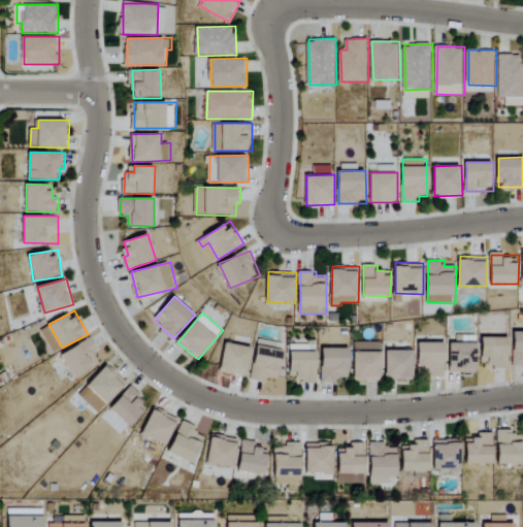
[(522,330),(514,331),(515,365),(522,365),(522,330)]
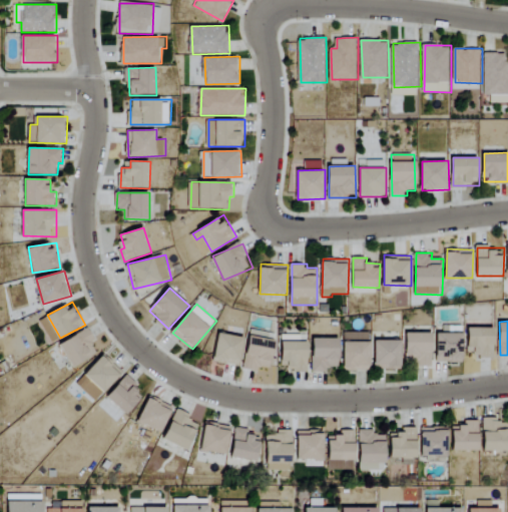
[(465,362),(464,326),(445,326),(445,333),(437,333),(438,362),(465,362)]
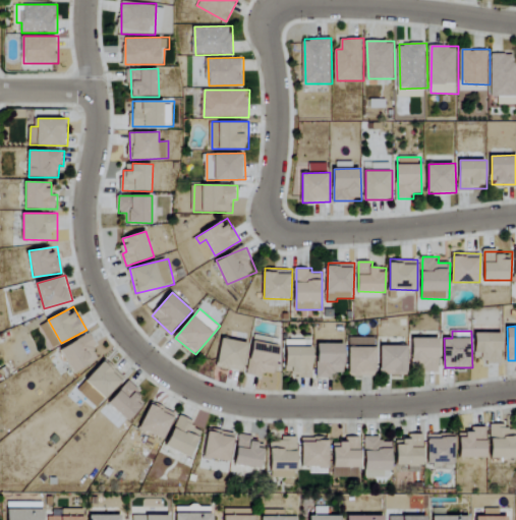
[(476,362),(504,361),(503,332),(475,333),(476,362)]
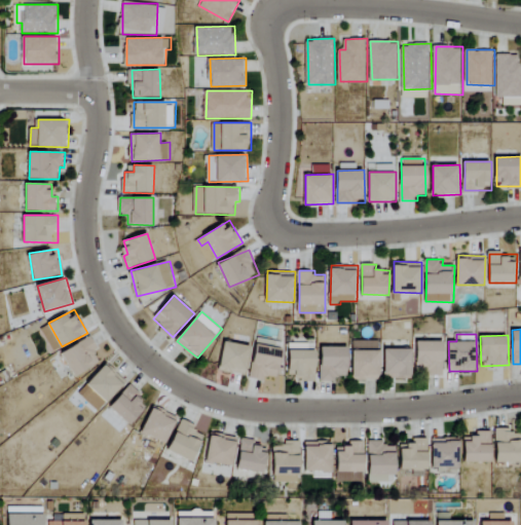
[(63,350),(73,376),(103,363),(92,338),(63,350)]
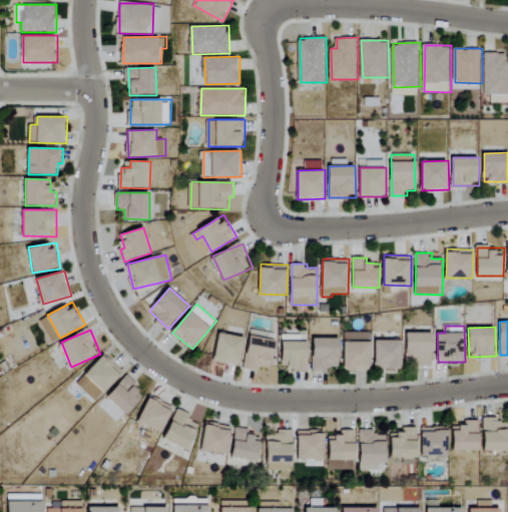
[(246,338),(220,332),(214,360),(239,366),(246,338)]
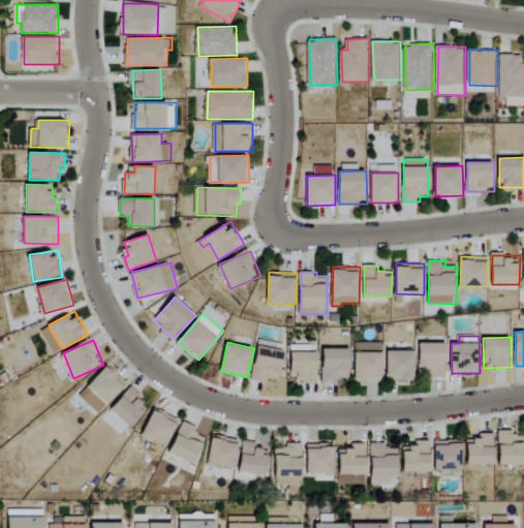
[(382,342),(356,342),(356,381),(382,382),(382,342)]
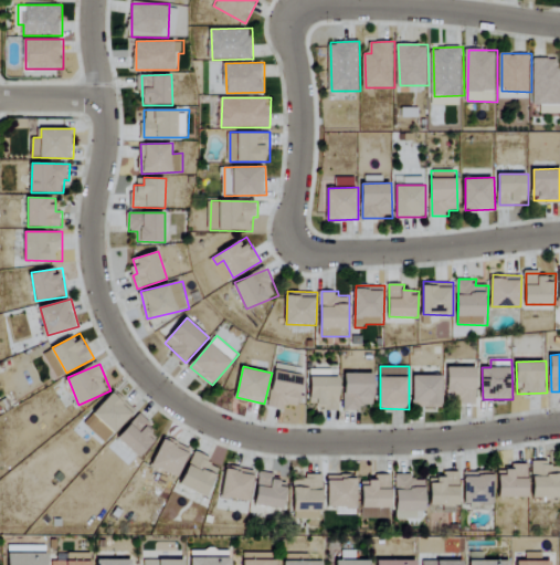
[(447,367),(448,394),(460,393),(460,405),(478,404),(477,367),(447,367)]
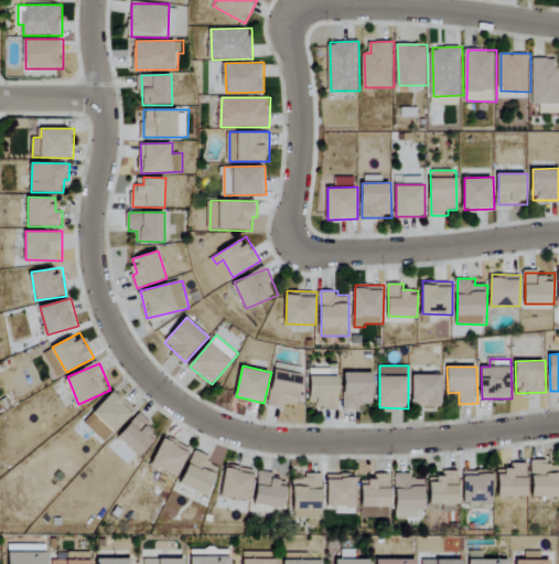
[(340,370),(312,369),(311,406),(339,407),(340,370)]
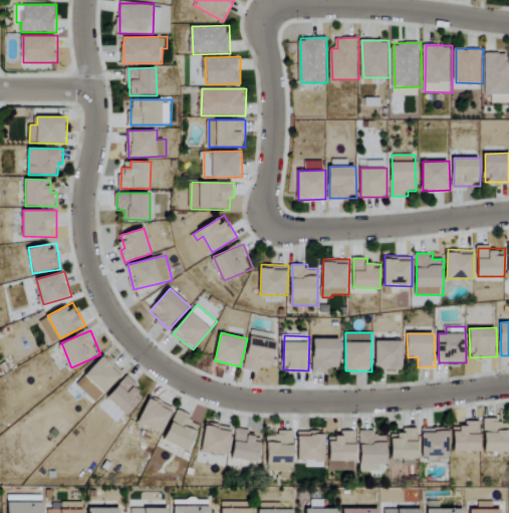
[(340,338),(313,338),(314,372),(331,371),(331,366),(341,366),(340,338)]
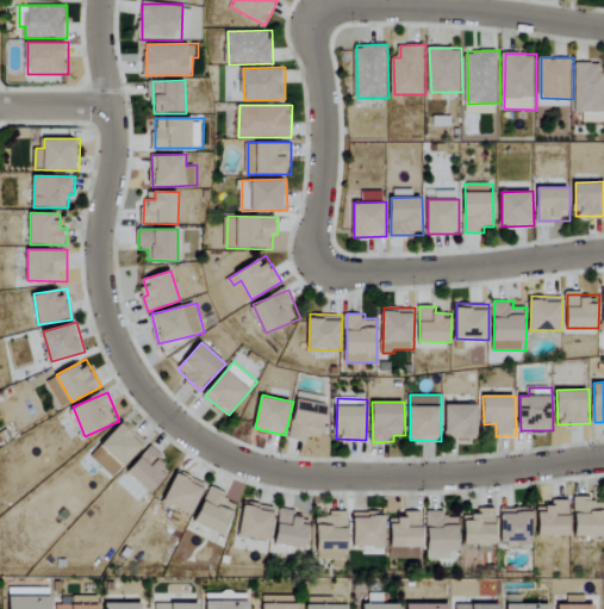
[(447,404),(446,437),(478,439),(479,405),(447,404)]
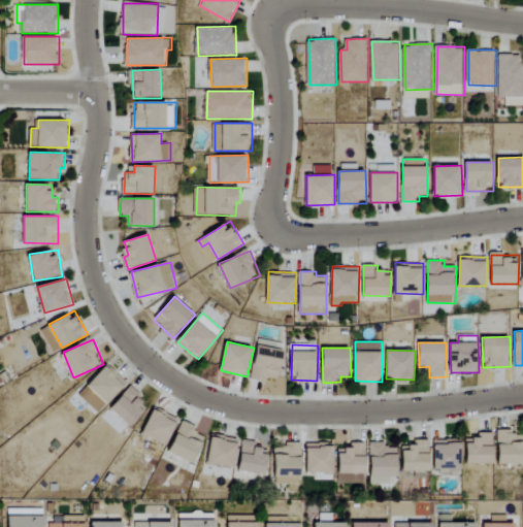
[(107,404),(128,383),(108,364),(88,386),(107,404)]
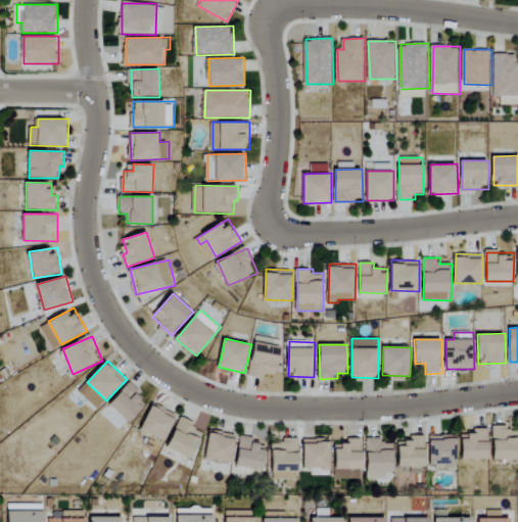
[(110,405),(130,422),(149,401),(130,383),(110,405)]
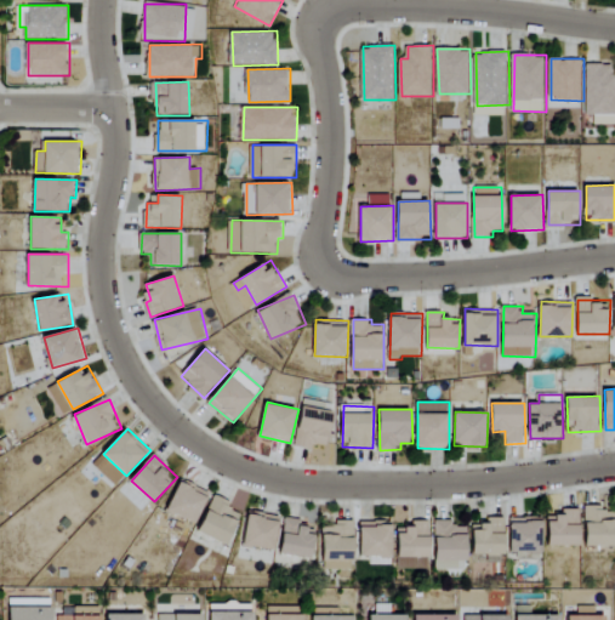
[(198,523),(211,491),(181,479),(168,511),(198,523)]
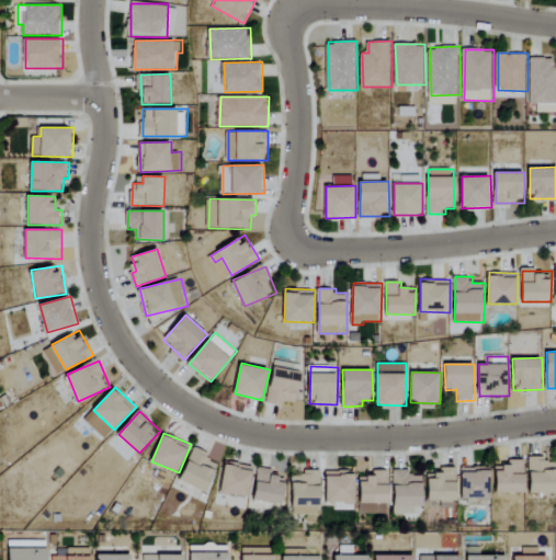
[(220,460),(194,448),(180,480),(206,492),(220,460)]
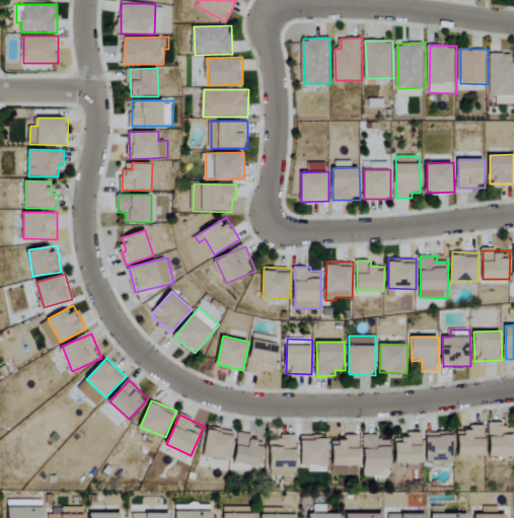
[(513,424),(491,424),(490,456),(513,456),(513,424)]
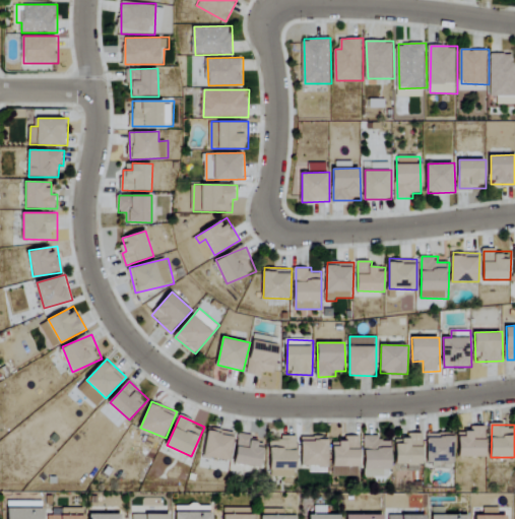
[(487,428),(459,429),(460,456),(488,456),(487,428)]
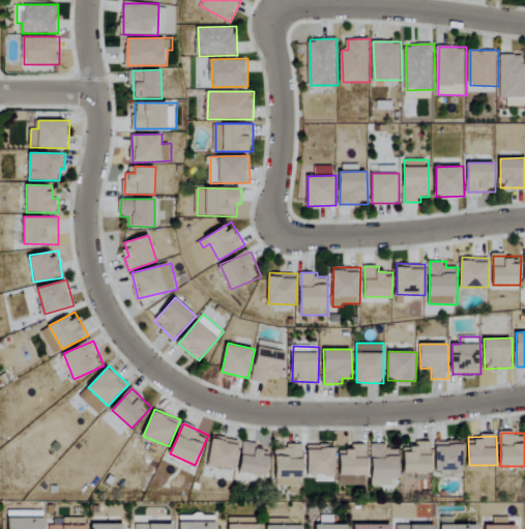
[(236,469),(239,439),(212,437),(209,467),(236,469)]
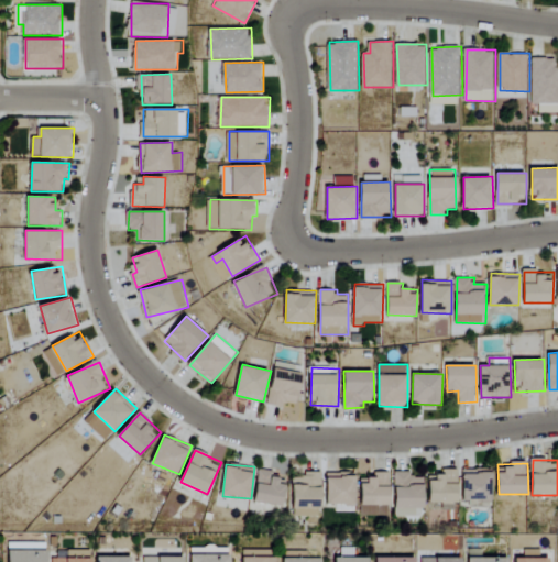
[(465,499),(493,499),(492,469),(465,470),(465,499)]
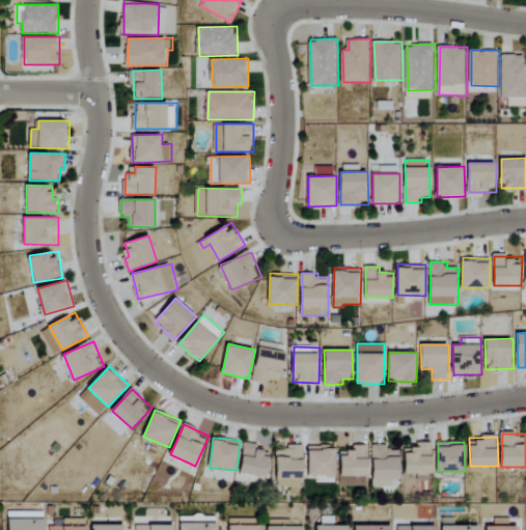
[(241,473),(268,477),(273,449),(246,444),(241,473)]
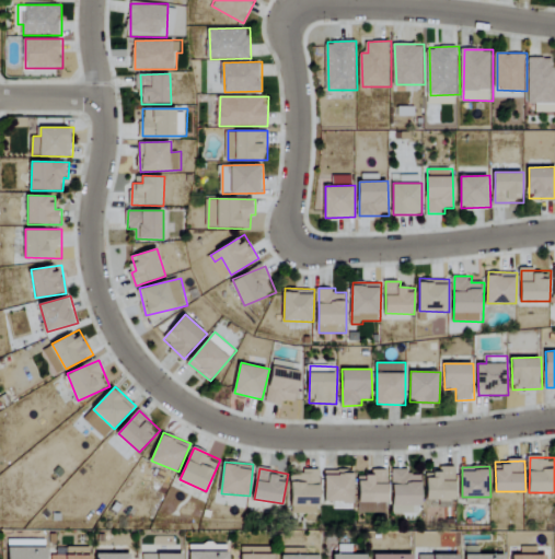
[(412,468),(394,469),(394,512),(424,512),(423,474),(412,475),(412,468)]
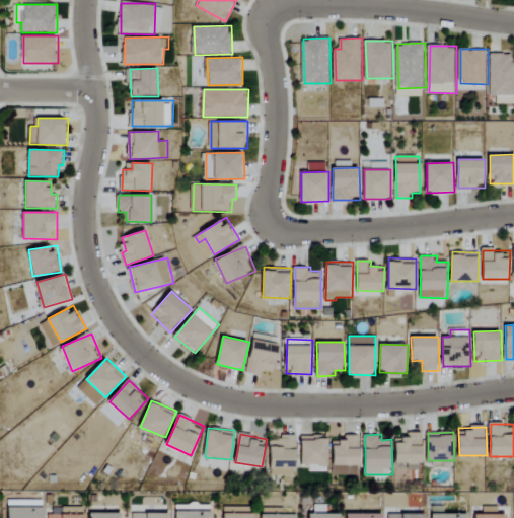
[(424,435),(396,434),(396,462),(411,463),(410,469),(423,469),(424,435)]
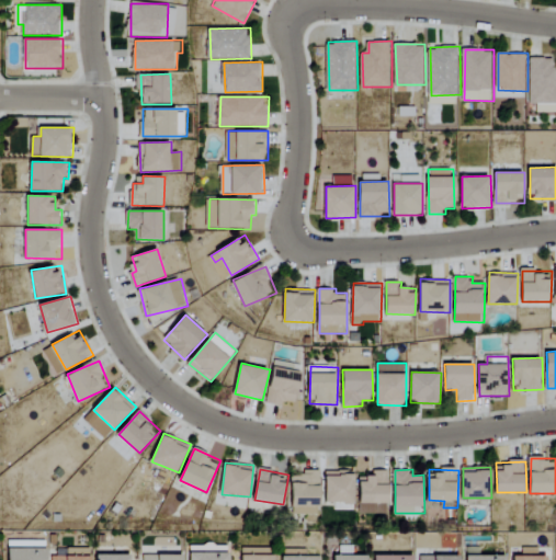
[(321,514),(321,470),(305,470),(305,476),(294,476),(293,514),(321,514)]
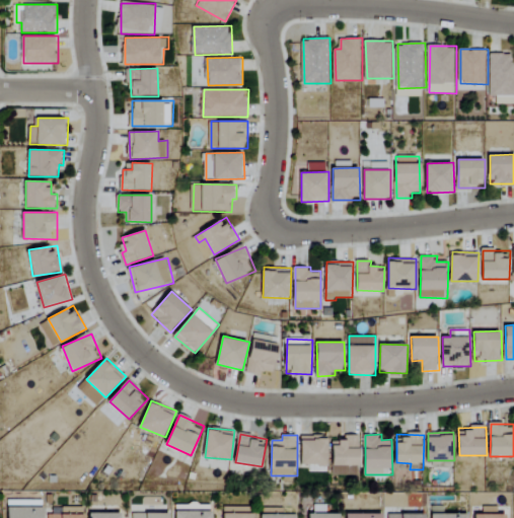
[(302,436),(302,464),(314,465),(313,470),(329,470),(329,436),(302,436)]
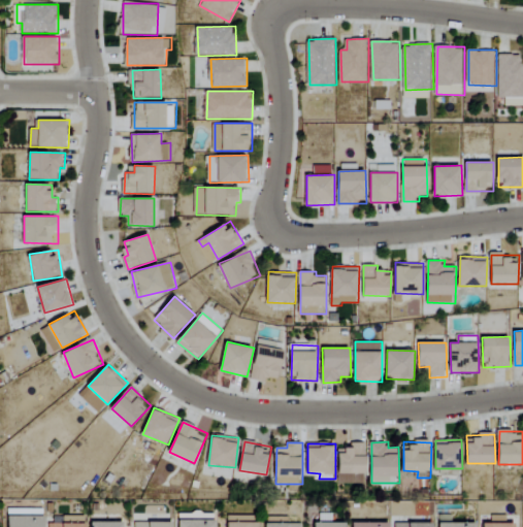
[(367,483),(366,445),(339,445),(340,484),(367,483)]
